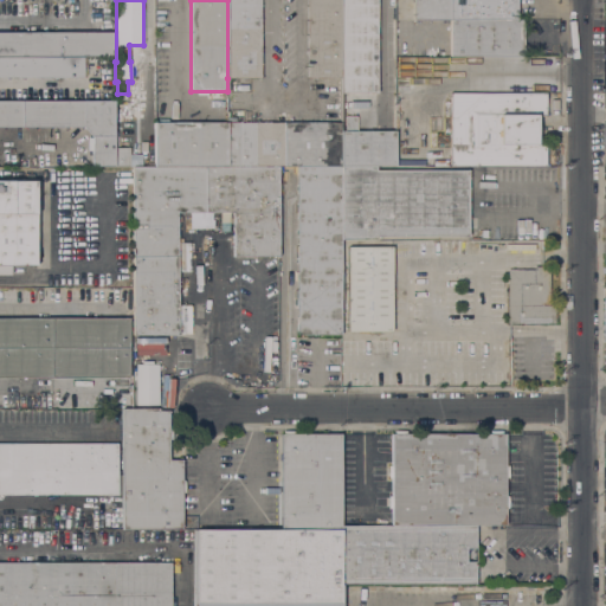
[(260,0),(260,78),(227,78),(227,0),(260,0)]
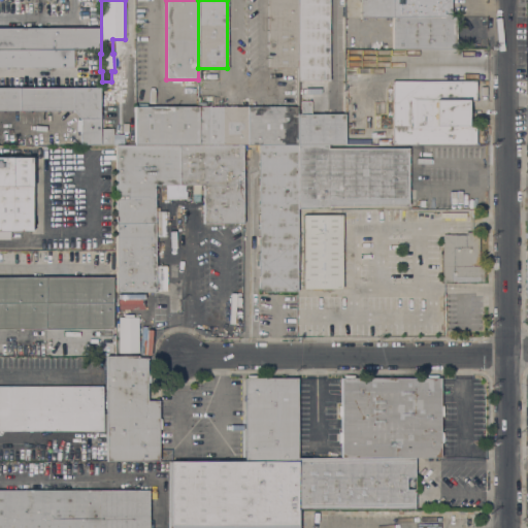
[(267,68),(267,0),(297,0),(297,68),(267,68)]
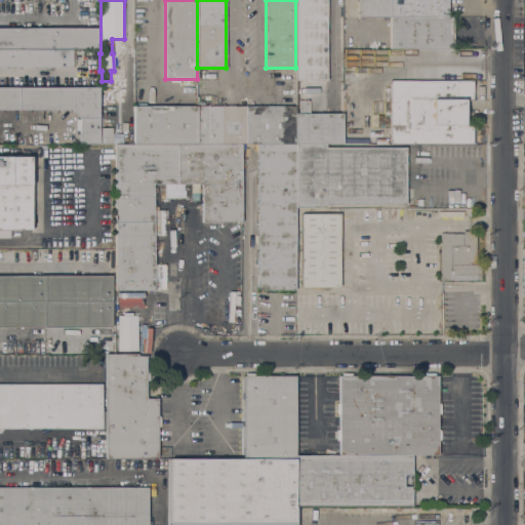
[(295,0),(327,0),(327,80),(295,80),(295,68),(295,0)]
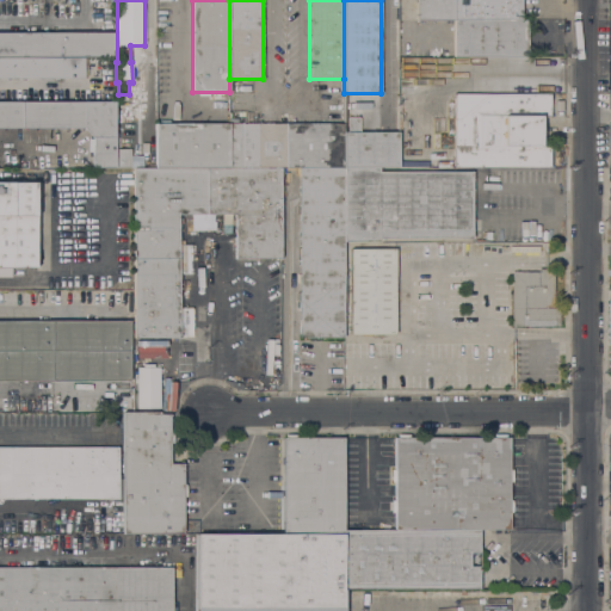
[(417,19),(415,0),(454,0),(454,19),(417,19)]
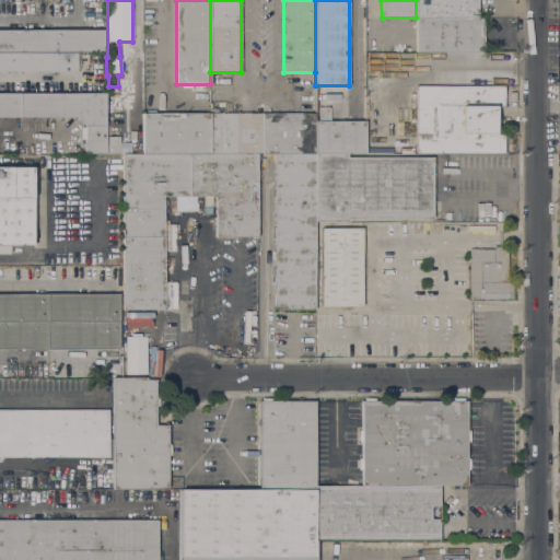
[(478,0),(478,18),(416,18),(416,0),(478,0)]
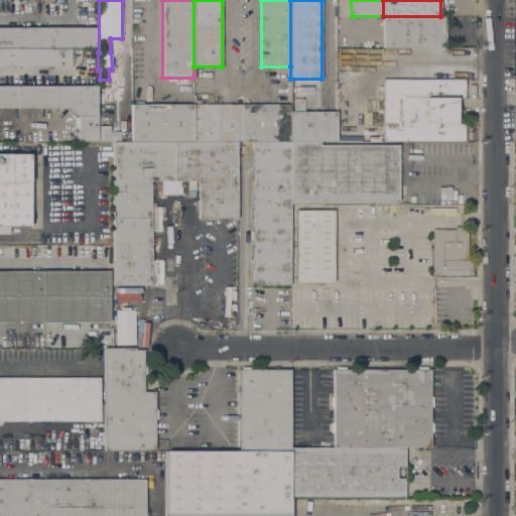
[(383,16),(383,40),(337,40),(337,20),(352,20),(352,16),(383,16)]
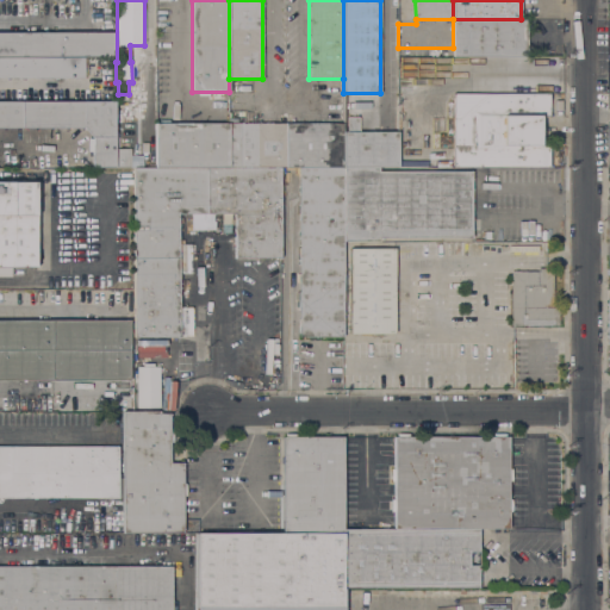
[(453,19),(521,19),(527,19),(527,56),(453,56),(453,48),(453,19)]
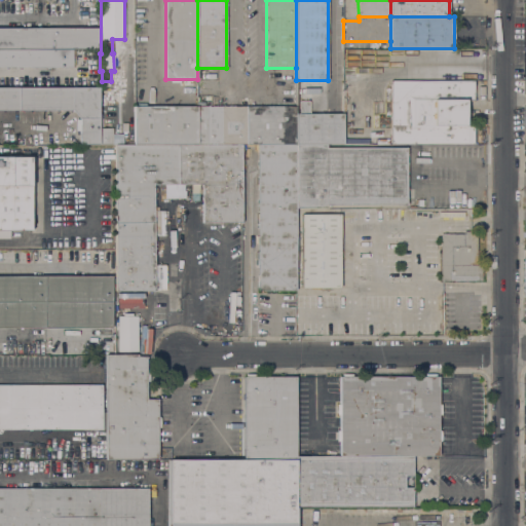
[(0,48),(0,28),(99,28),(99,49),(75,48),(0,48)]
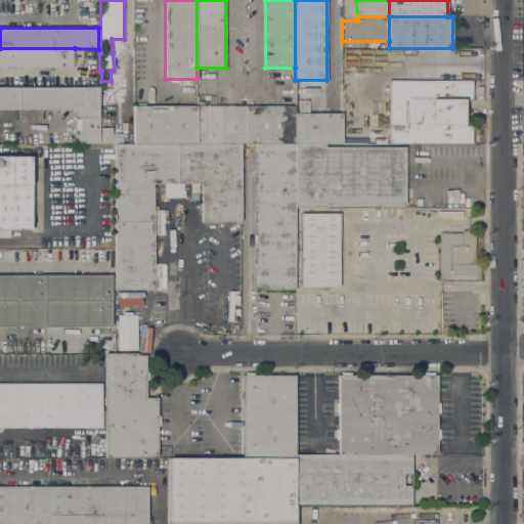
[(75,63),(72,63),(72,64),(0,64),(0,48),(75,48),(75,63)]
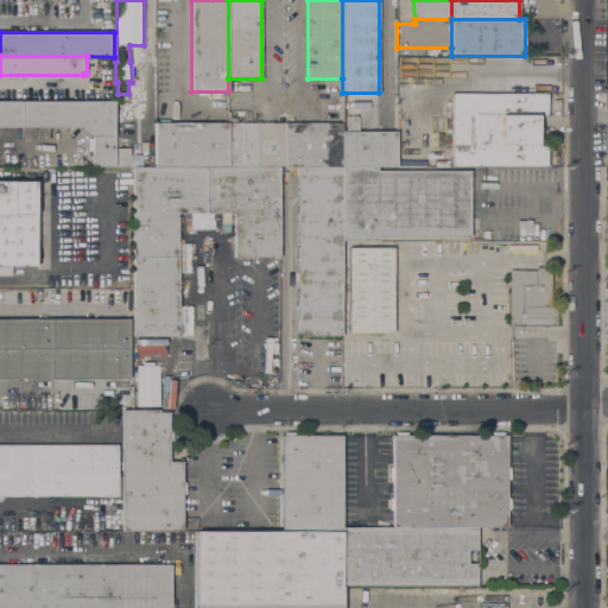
[(89,57),(109,57),(109,77),(89,77),(89,57)]
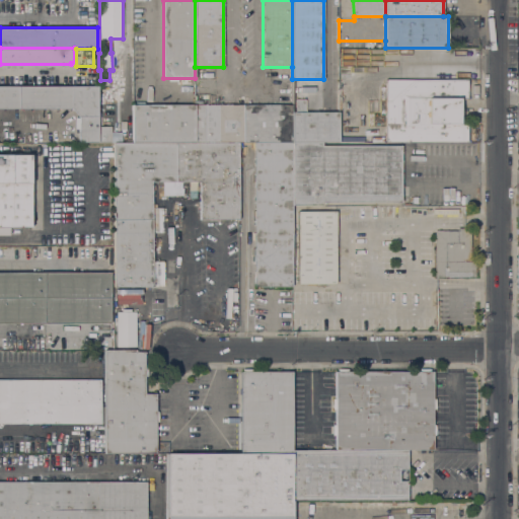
[(467,98),(460,98),(460,124),(467,124),(467,142),(385,142),(385,80),(467,79),(467,98)]
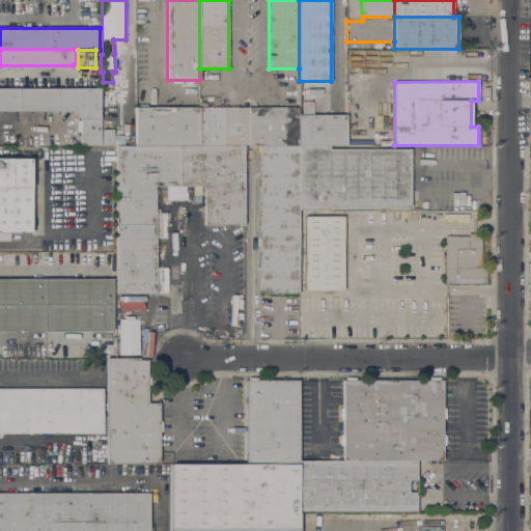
[(81,145),(81,119),(73,110),(0,110),(0,88),(100,88),(100,129),(100,146),(81,145)]
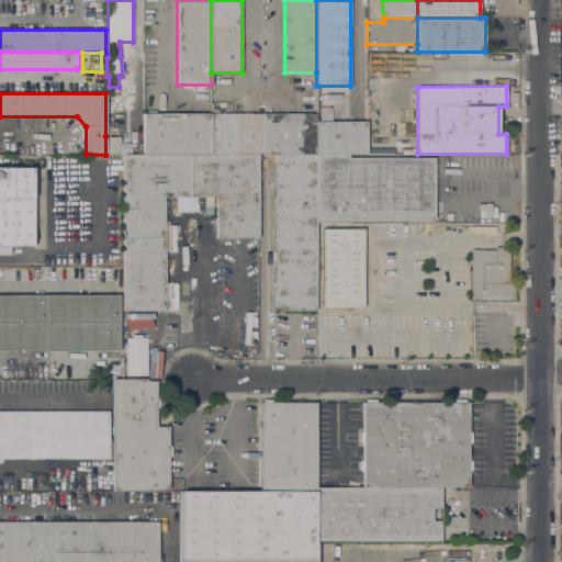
[(316,121),(321,121),(321,108),(330,108),(330,121),(367,122),(367,154),(348,154),(316,154),(316,121)]
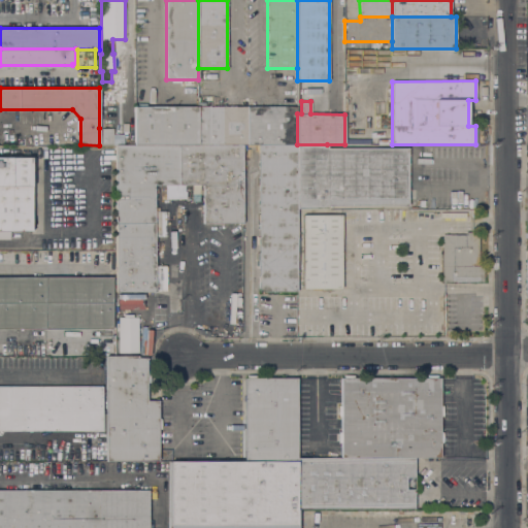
[(135,145),(135,106),(138,106),(138,103),(146,103),(146,106),(198,106),(198,144),(135,145)]
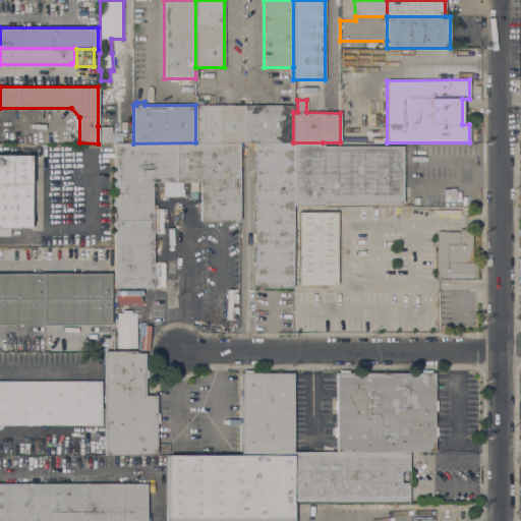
[(195,105),(244,105),(244,142),(239,142),(195,142),(195,105)]
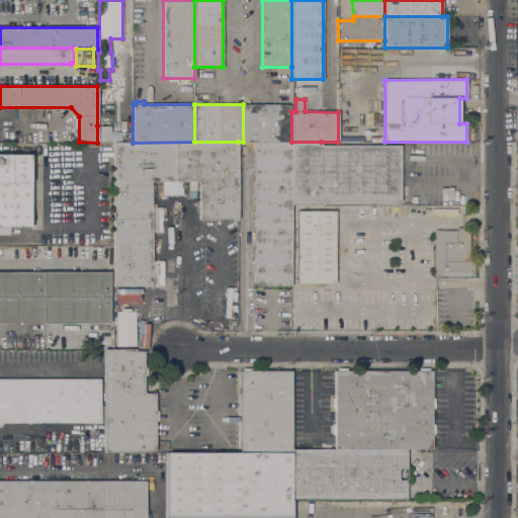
[(254,142),(243,142),(243,104),(291,104),(291,111),(291,142),(254,142)]
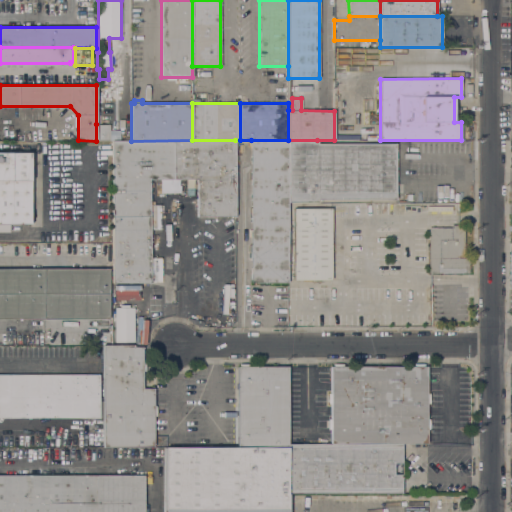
[(96,124),(110,124),(110,130),(117,130),(117,139),(110,139),(110,141),(96,141),(96,124)]
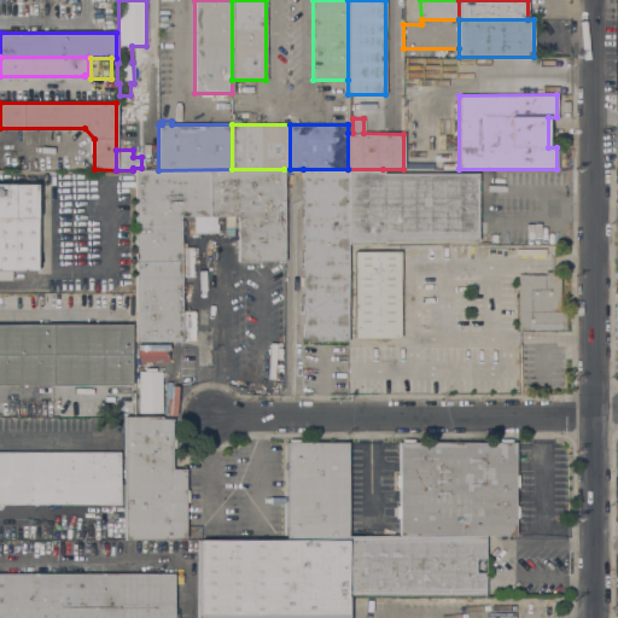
[(284,169),(284,262),(238,262),(238,216),(234,216),(234,227),(226,227),(226,216),(181,216),(181,344),(172,344),(172,342),(136,342),(135,176),(135,170),(158,170),(232,169),(284,169)]
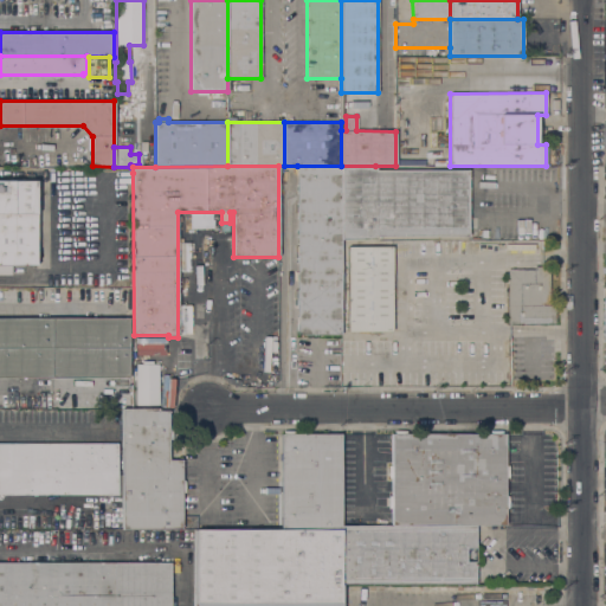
[(341,238),(340,333),(297,333),(297,166),(341,166),(341,238)]
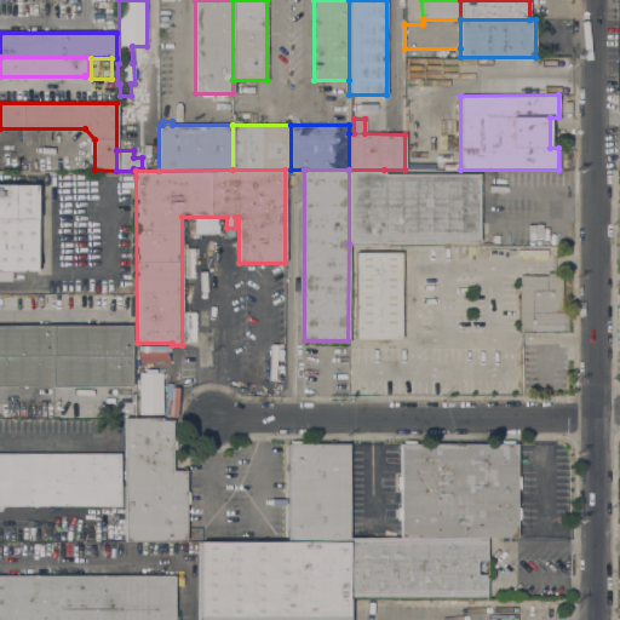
[(384,170),(384,173),(480,174),(478,241),(389,241),(389,245),(349,244),(349,170),(384,170)]
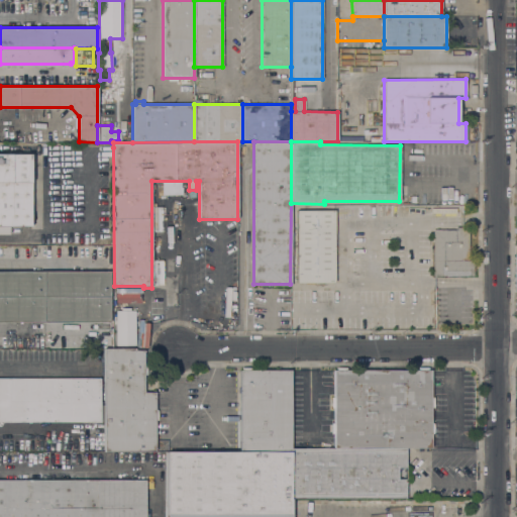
[(0,153),(31,153),(31,226),(9,226),(9,234),(0,234),(0,153)]
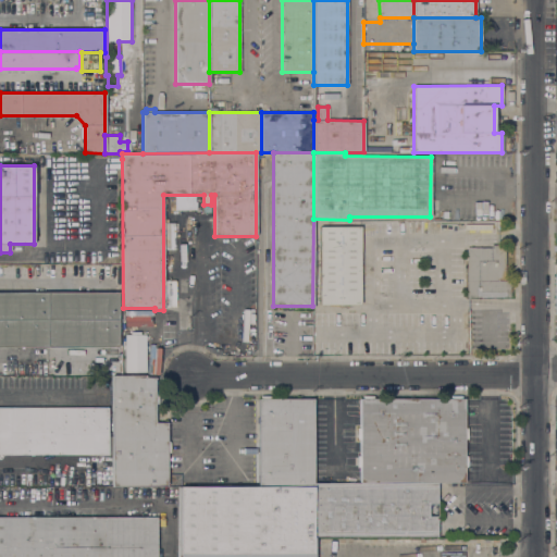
[(360,305),(320,305),(320,226),(360,226),(360,305)]
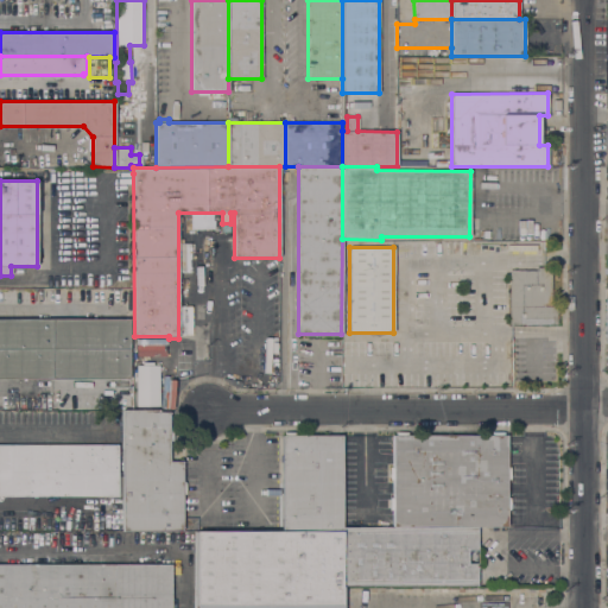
[(536,270),(536,267),(551,267),(550,305),(557,305),(557,324),(549,324),(549,325),(508,324),(510,270),(536,270)]
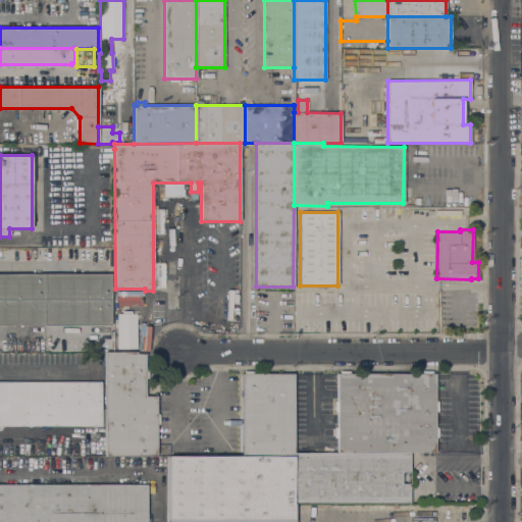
[(0,274),(111,274),(111,325),(0,325),(0,274)]
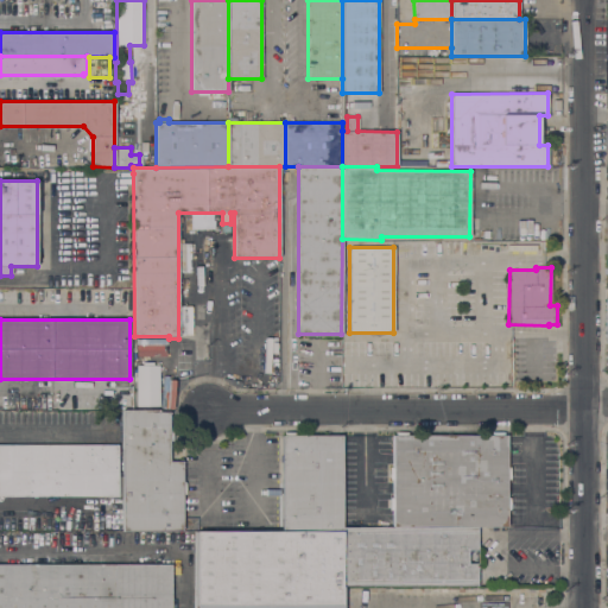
[(143,365),(143,361),(153,361),(153,365),(159,365),(159,405),(137,406),(137,365),(143,365)]
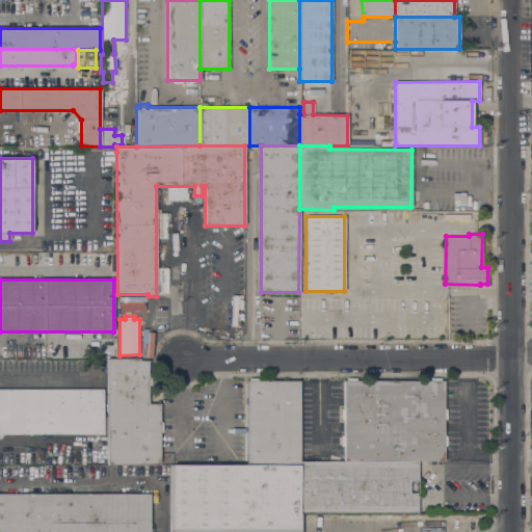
[(107,358),(149,358),(148,403),(160,403),(160,422),(162,422),(162,432),(160,432),(160,464),(108,464),(107,358)]
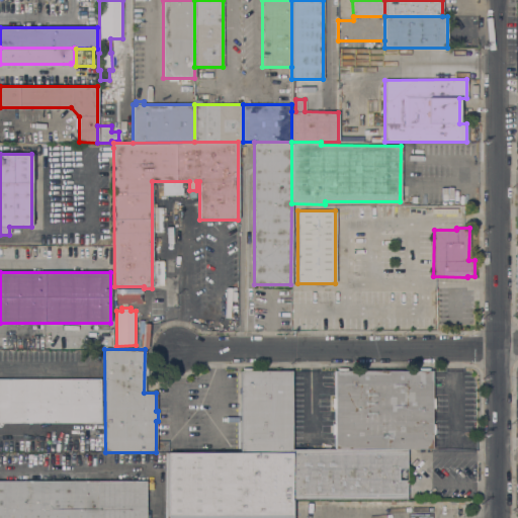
[(240,370),(242,370),(242,369),(252,369),(252,370),(290,370),(291,448),(291,453),(240,453),(240,370)]
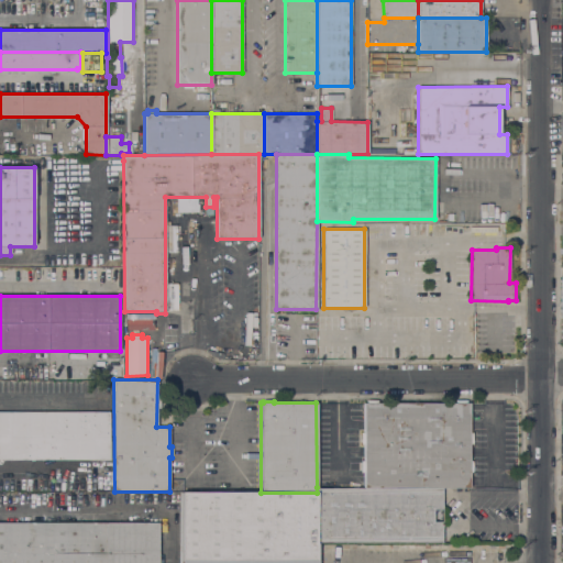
[(363,486),(364,472),(361,472),(361,461),(363,461),(363,443),(361,443),(361,433),(364,433),(364,403),(366,403),(366,401),(377,401),(377,403),(455,403),(455,401),(466,401),(466,403),(470,403),(470,432),(472,432),(472,444),(470,444),(470,461),(472,461),(472,472),(470,472),(470,487),(441,487),(363,486)]
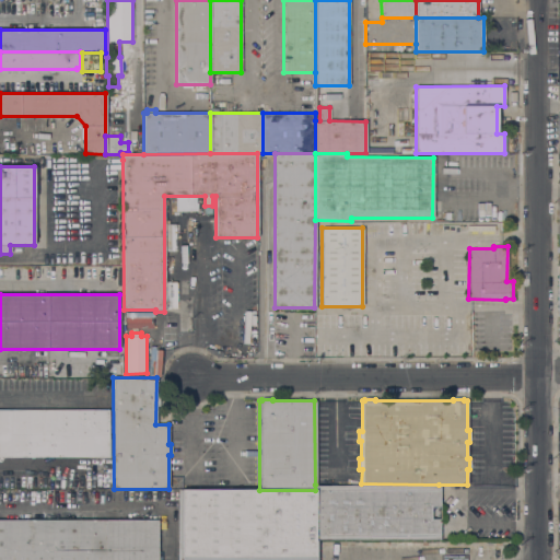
[(0,409),(108,409),(108,457),(0,457),(0,409)]
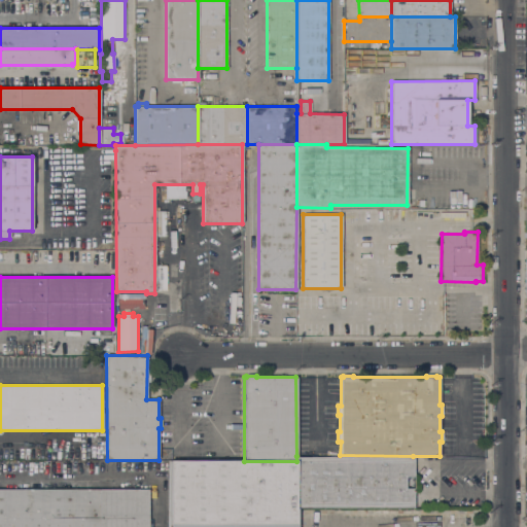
[(296,461),(296,456),(340,455),(413,456),(413,477),(406,477),(406,488),(413,488),(413,507),(296,505),(296,461)]
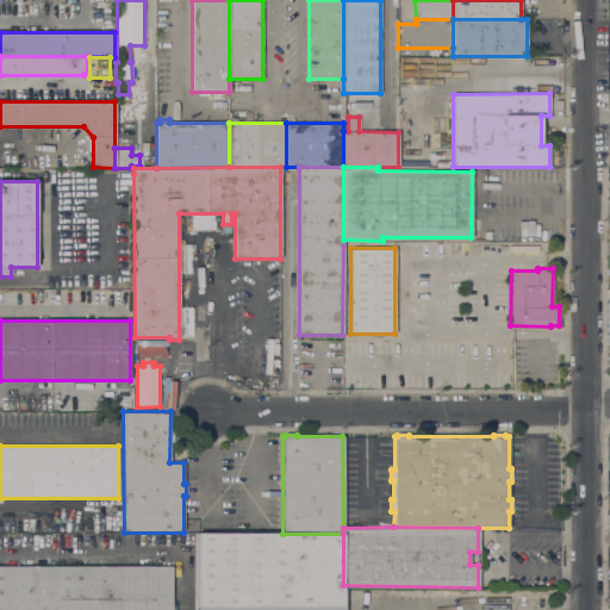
[(343,609),(198,609),(198,607),(197,607),(197,534),(282,534),(343,534),(343,585),(343,609)]
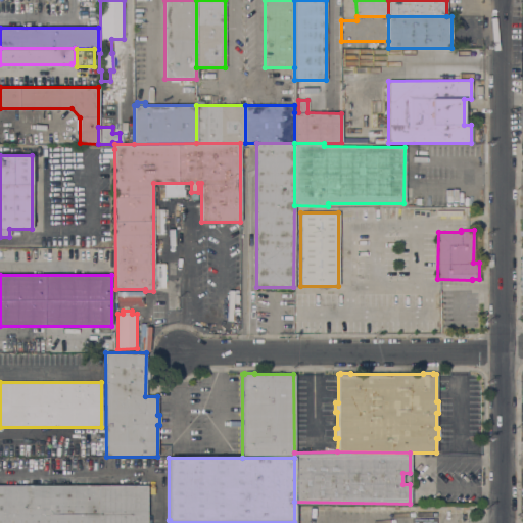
[(0,522),(0,485),(147,485),(147,522),(0,522)]
